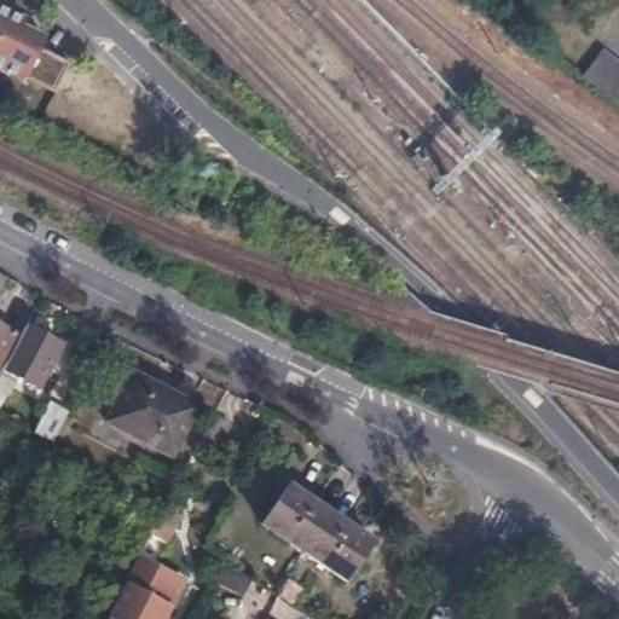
[(0,63),(3,65),(5,61),(34,76),(48,47),(21,32),(24,24),(0,11),(0,63)]
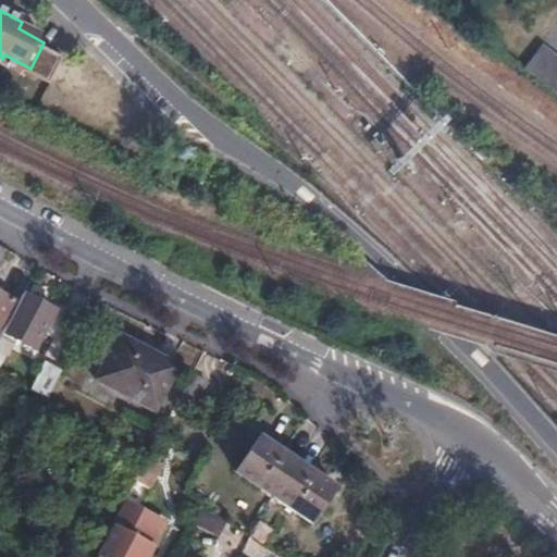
[(556,56),(543,45),(524,69),(556,94),(556,56)]
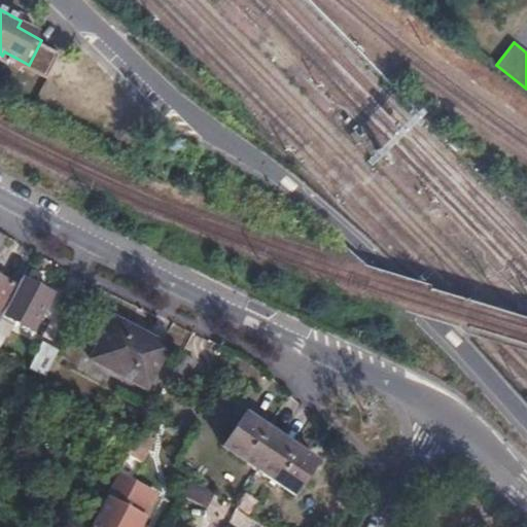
[(51,294),(22,279),(2,315),(32,330),(51,294)]
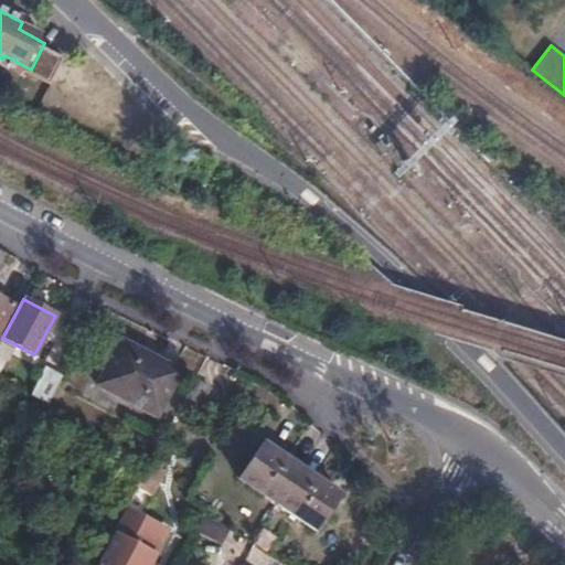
[(0,300),(0,327),(11,306),(0,300)]
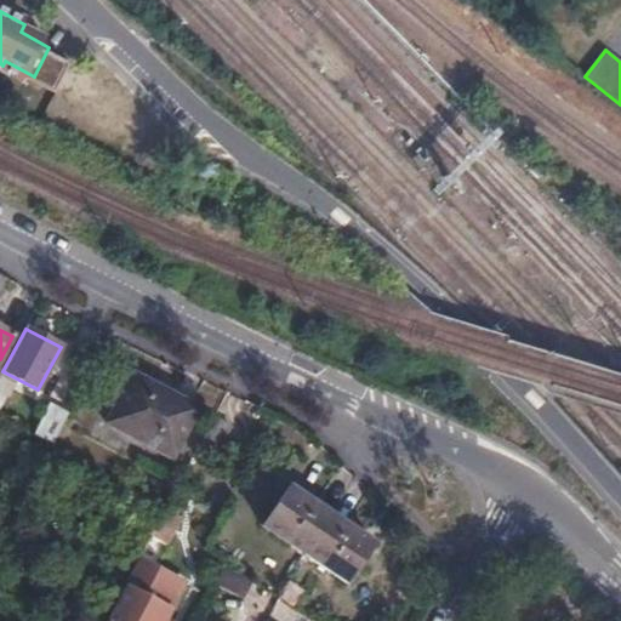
[(132,375),(107,423),(149,446),(152,442),(174,454),(197,409),(132,375)]
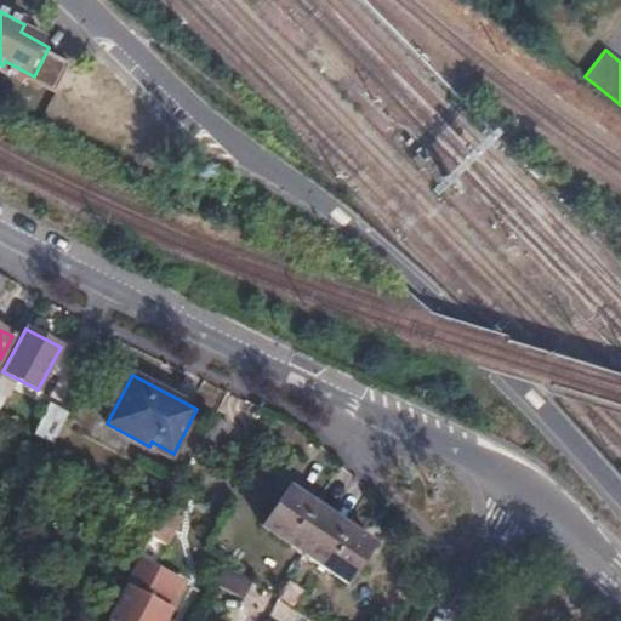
[(50,405),(34,436),(52,446),(68,415),(50,405)]
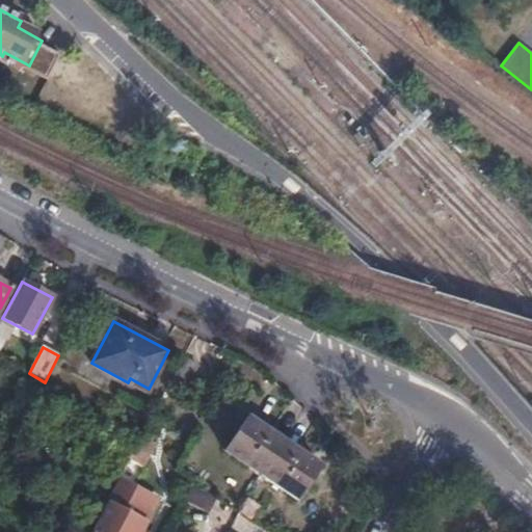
[(227,452),(261,475),(297,499),(318,467),(283,443),(248,419),(227,452)]
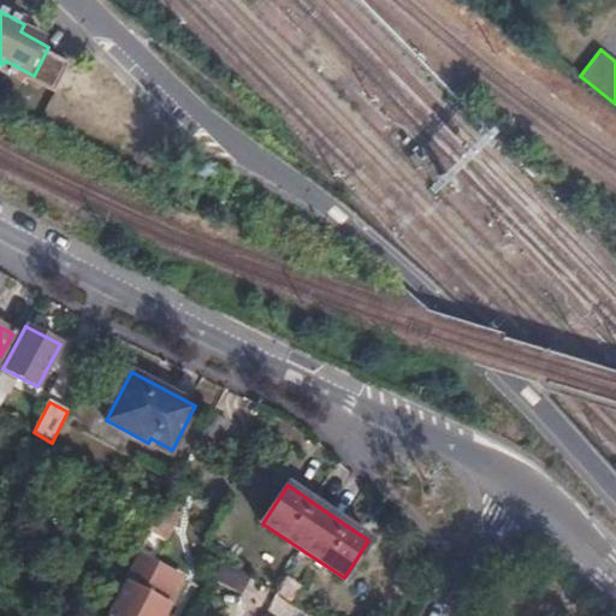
[(166,505),(159,517),(138,558),(149,564),(163,540),(167,540),(181,514),(166,505)]
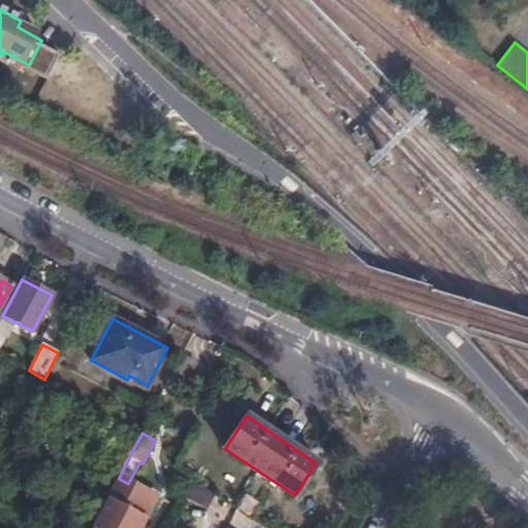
[(119,479),(111,491),(122,497),(128,484),(119,479)]
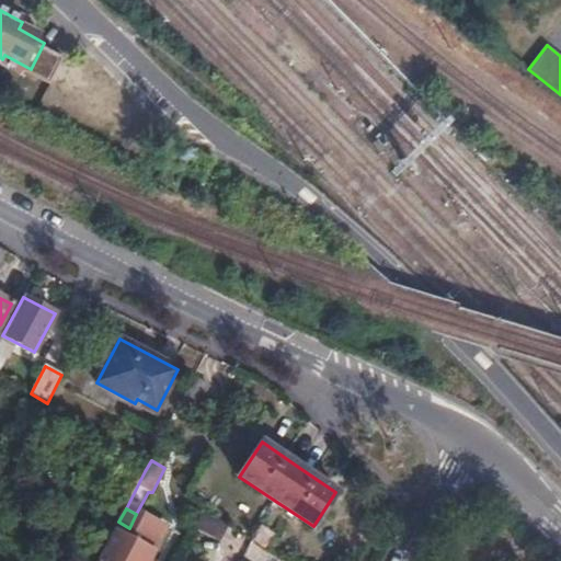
[(202,513),(193,529),(216,541),(225,526),(202,513)]
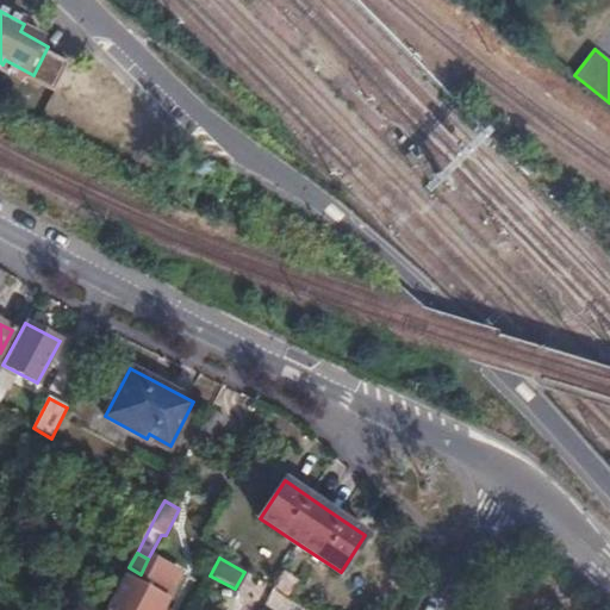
[(124,577),(106,609),(161,609),(167,599),(124,577)]
